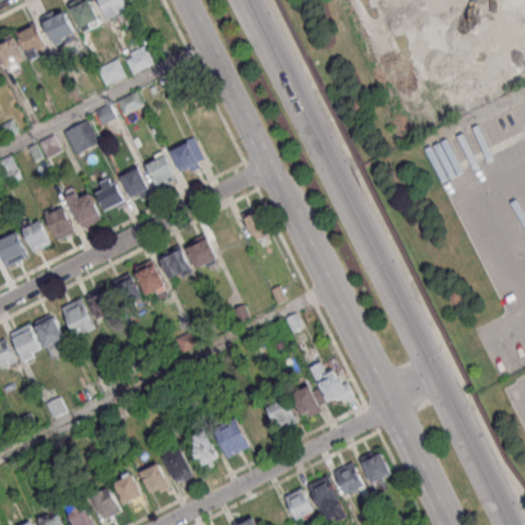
[(78,33),(98,26),(89,0),(77,0),(68,3),(78,33)]
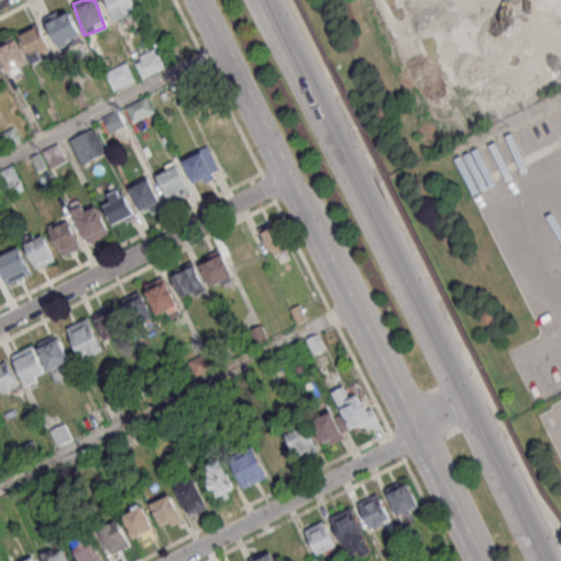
[(103,0),(114,21),(135,10),(129,0),(103,0)]
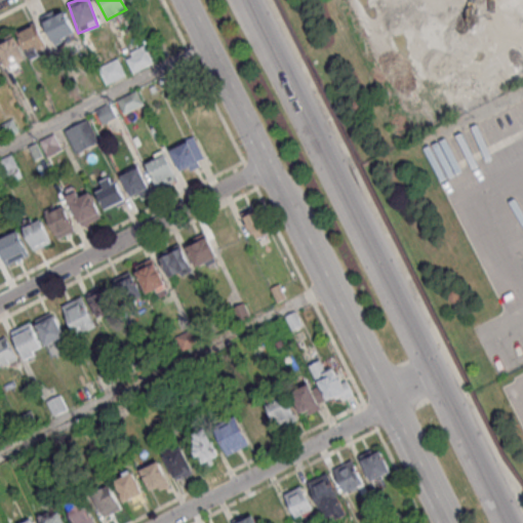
[(40,18),(52,46),(74,36),(62,8),(40,18)]
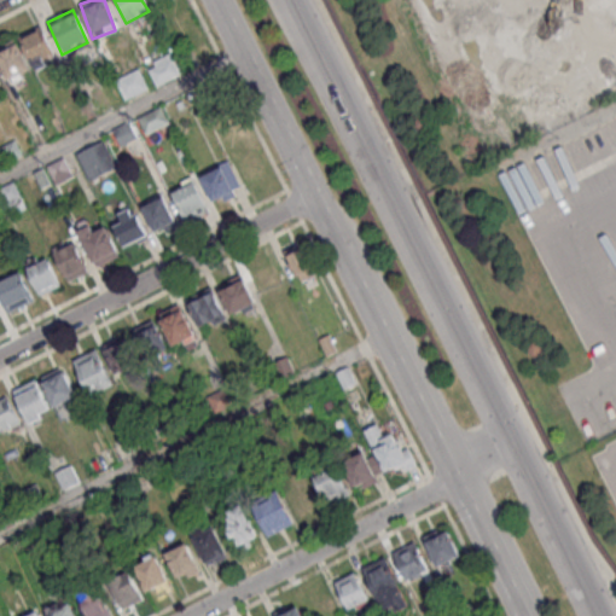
[(56,59),(38,29),(17,40),(35,71),(56,59)]
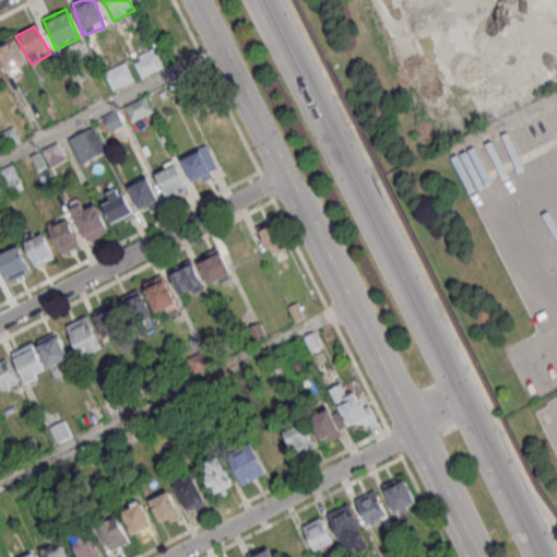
[(0,63),(6,74),(26,64),(14,40),(0,47),(0,63)]
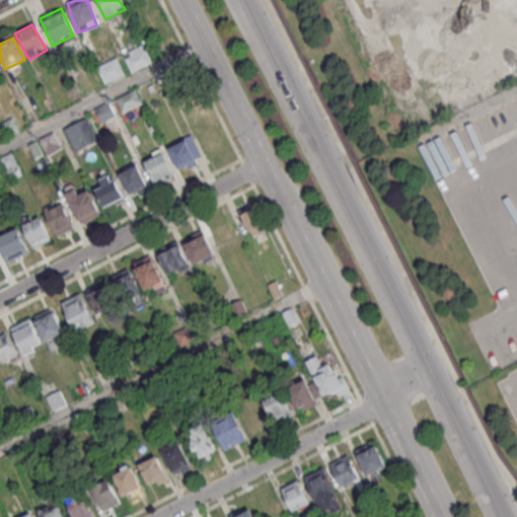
[(129,73),(149,63),(141,46),(121,56),(129,73)]
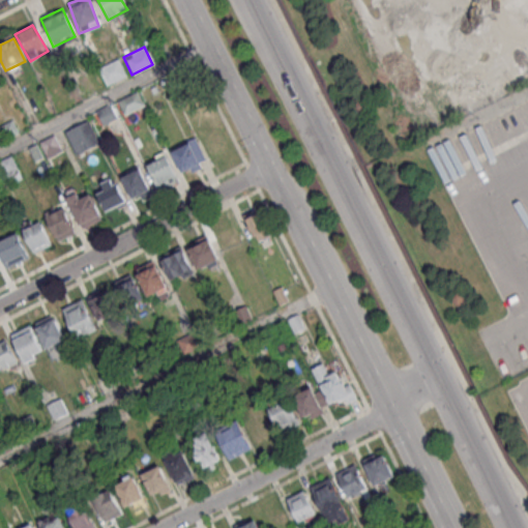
[(96,69),(105,87),(125,77),(117,60),(96,69)]
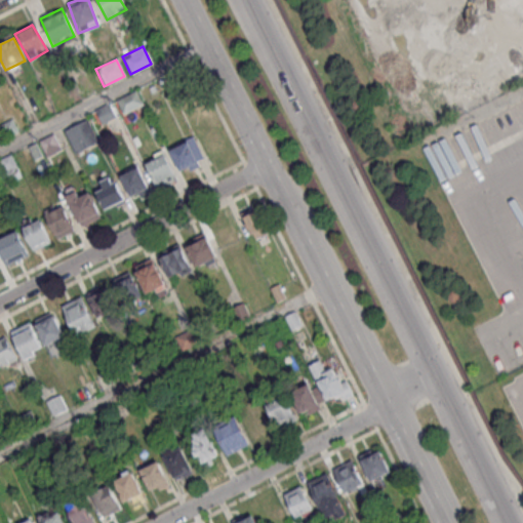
[(115,103),(122,116),(142,106),(135,92),(115,103)]
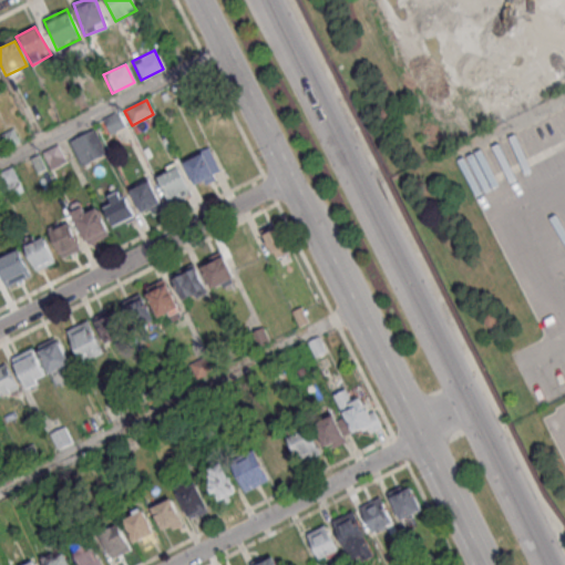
[(109,135),(123,127),(116,113),(102,121),(109,135)]
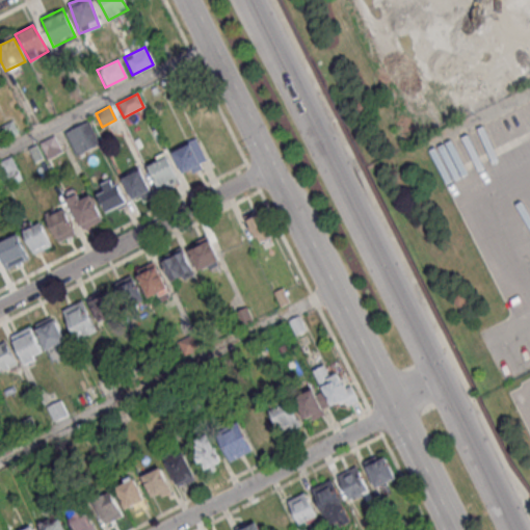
[(64,134),(75,157),(98,146),(87,123),(64,134)]
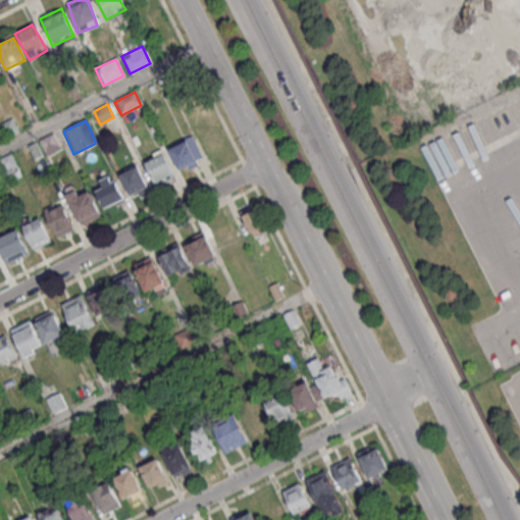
[(200,166),(194,140),(169,146),(175,172),(200,166)]
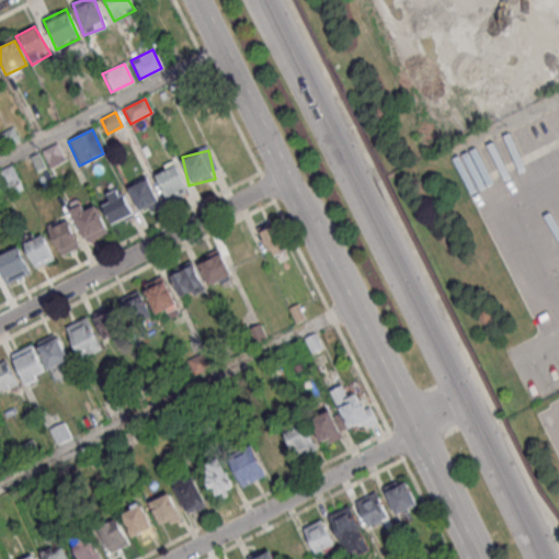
[(155,170),(164,202),(185,195),(175,164),(155,170)]
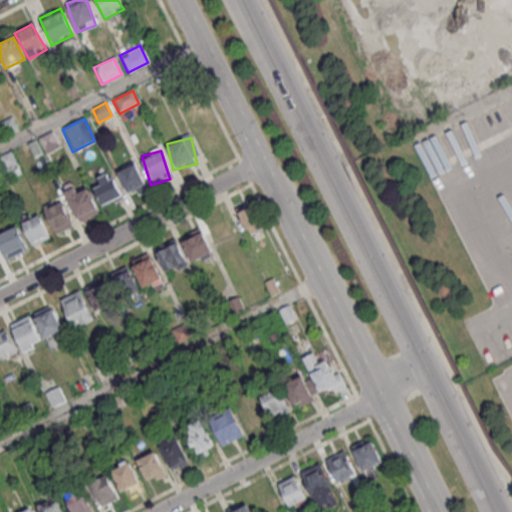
[(19,174),(9,153),(0,157),(0,163),(8,179),(19,174)]
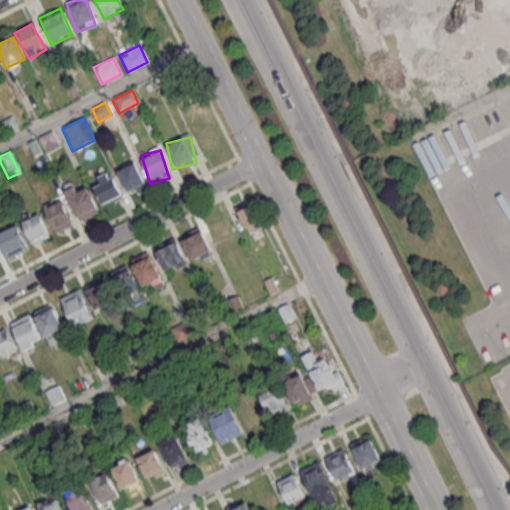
[(127,196),(145,187),(133,164),(116,172),(127,196)]
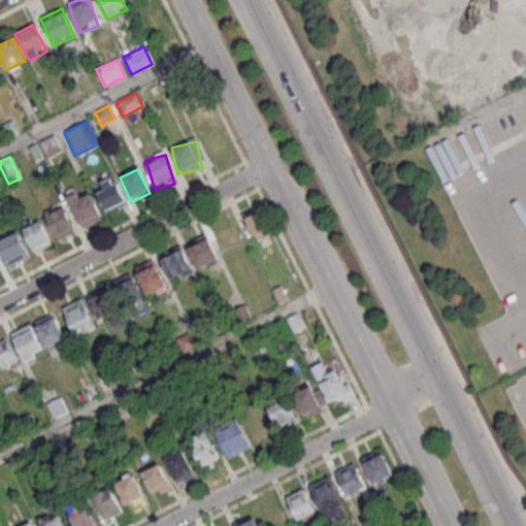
[(101,190),(94,194),(106,214),(125,202),(110,178),(99,186),(101,190)]
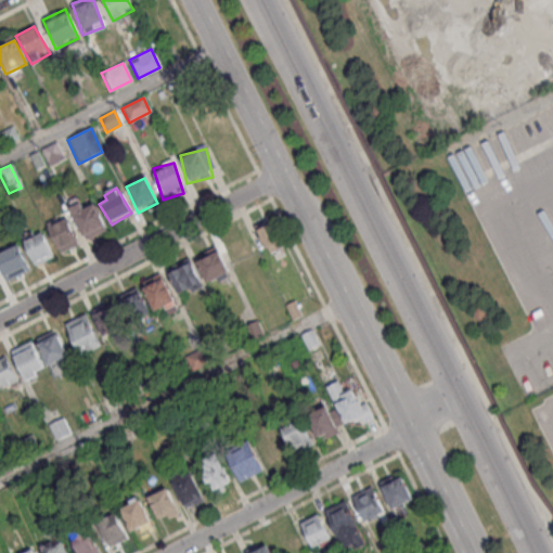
[(67,207),(84,242),(105,231),(93,205),(81,209),(78,203),(67,207)]
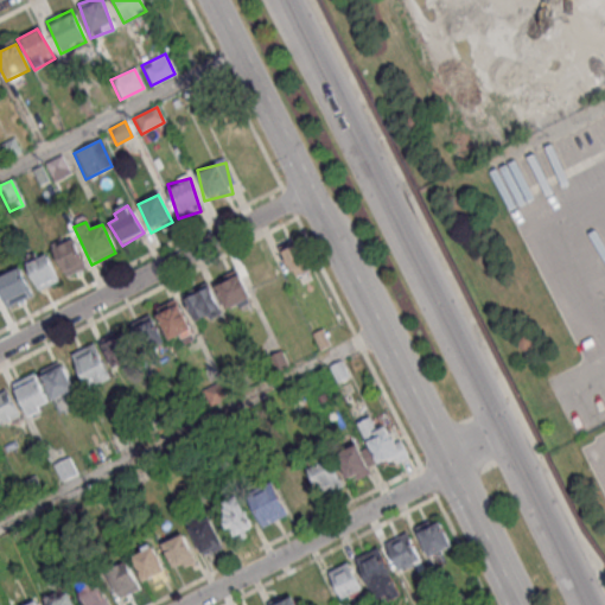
[(84,268),(70,239),(50,248),(64,278),(84,268)]
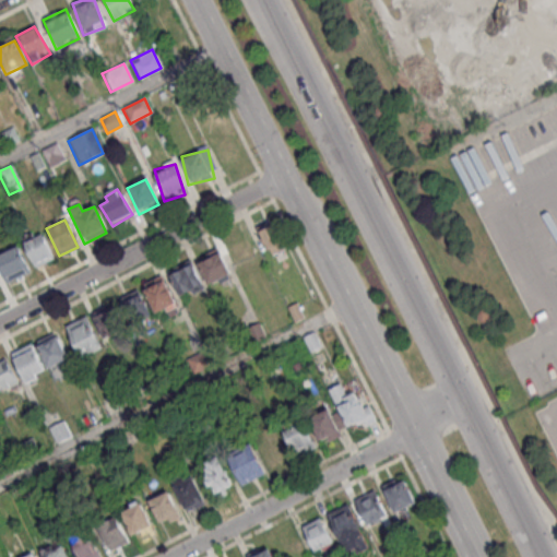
[(256,234),(264,251),(268,250),(271,256),(285,249),(273,225),(256,234)]
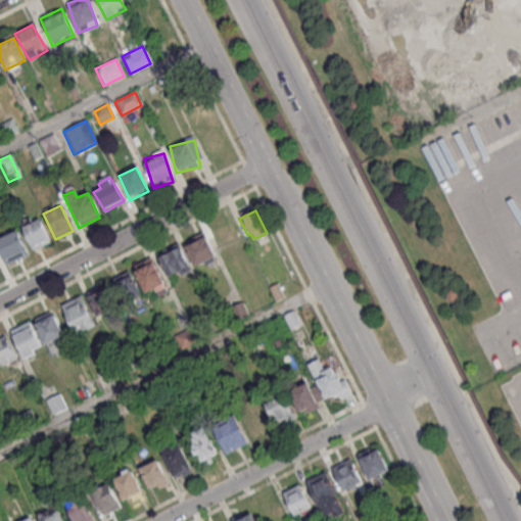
[(32,251),(49,243),(37,217),(19,224),(32,251)]
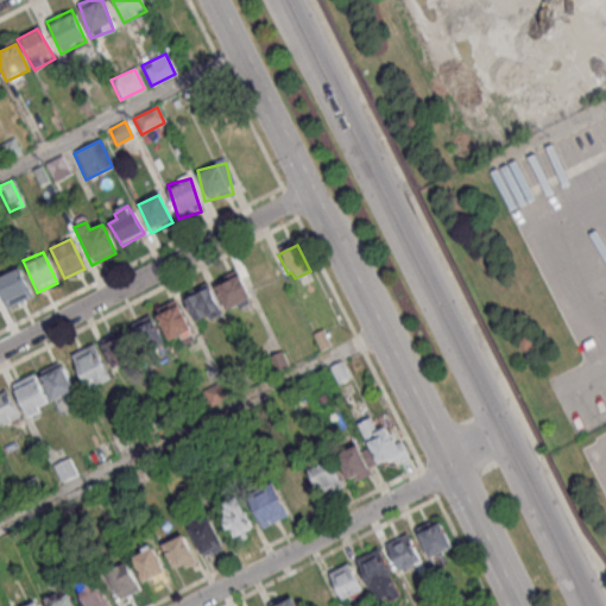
[(32,297),(18,269),(0,277),(0,296),(6,309),(32,297)]
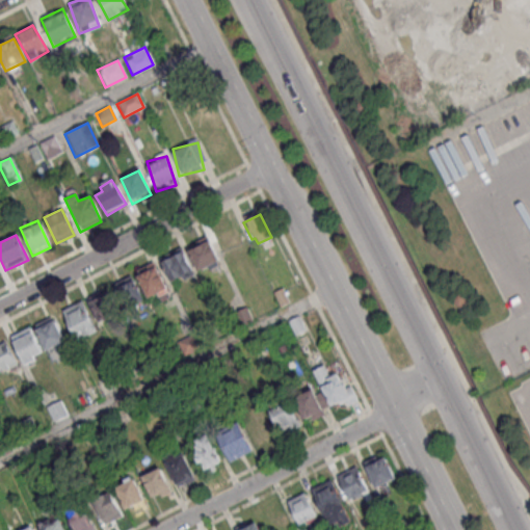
[(217,261),(206,237),(193,242),(195,247),(187,252),(196,271),(217,261)]
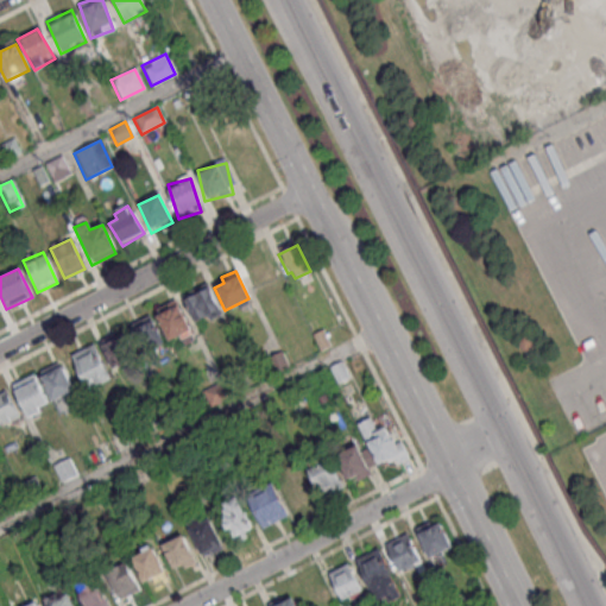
[(204,317),(207,322),(221,315),(206,284),(180,296),(193,323),(204,317)]
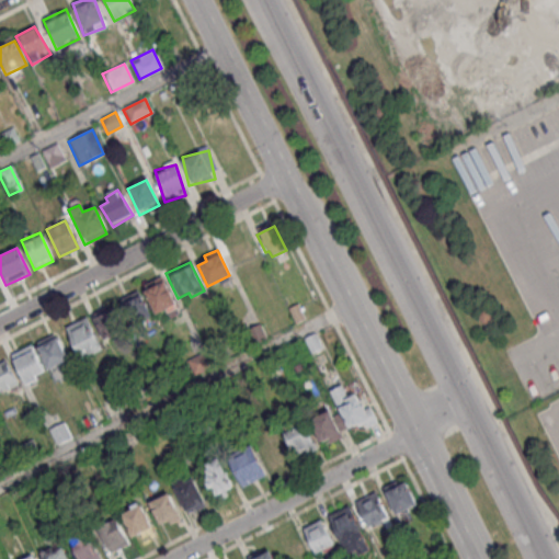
[(161,277),(179,315),(169,320),(163,310),(153,315),(143,291),(145,289),(144,286),(161,277)]
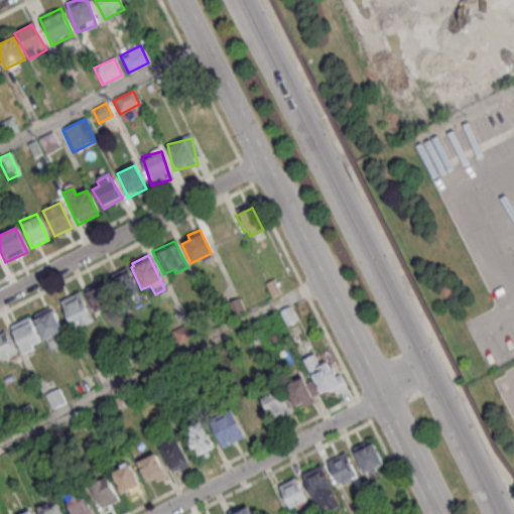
[(138,291),(128,271),(127,271),(125,268),(109,276),(120,300),(138,291)]
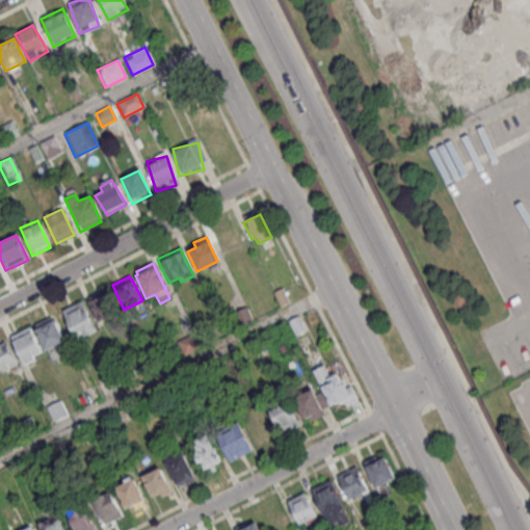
[(280,288),(288,303),(277,308),(270,292),(280,288)]
